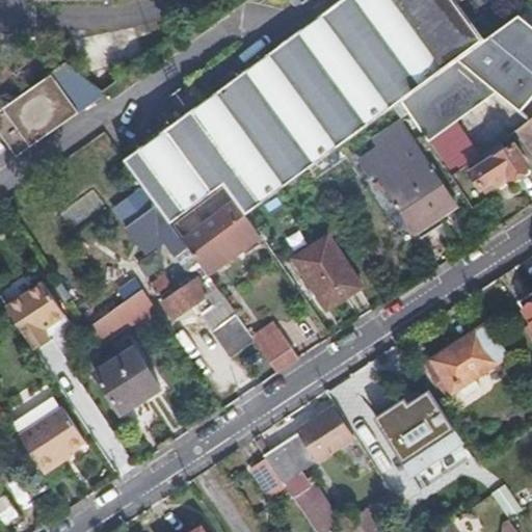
[(246,216),(299,178),(395,108),(401,104),(425,86),(485,42),(454,0),(342,0),(258,61),(241,43),(186,82),(202,103),(126,159),(156,203),(171,224),(225,188),(237,205),(246,216)]
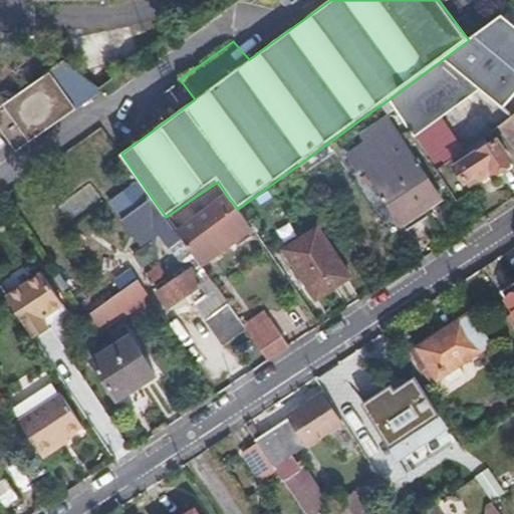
[(469,40),(411,83),(446,115),(461,98),(468,104),(477,95),(483,99),(486,95),(498,105),(513,94),(513,24),(503,16),(469,40)]
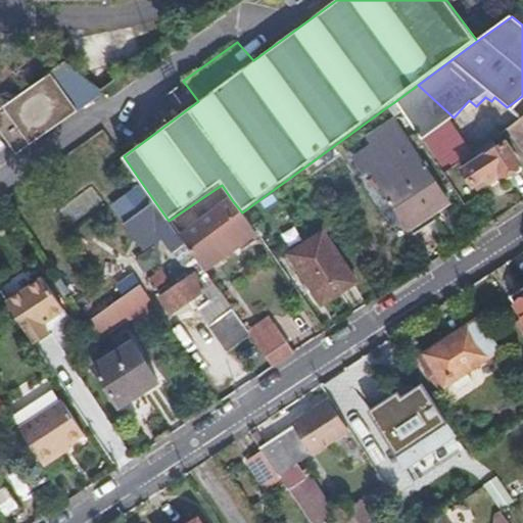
[(0,105),(0,127),(17,150),(99,91),(98,89),(63,62),(0,105)]
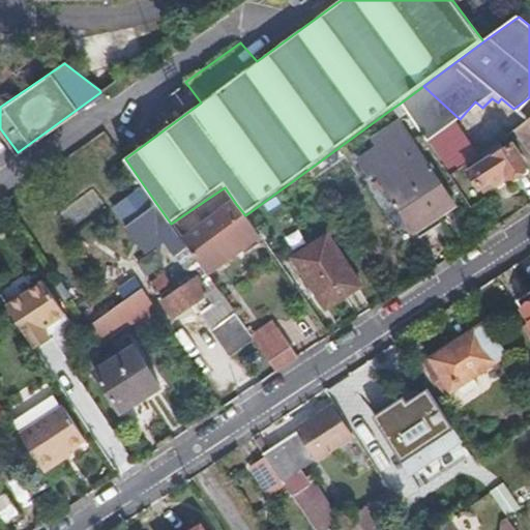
[(529,117),(511,131),(521,144),(529,137),(529,117)]
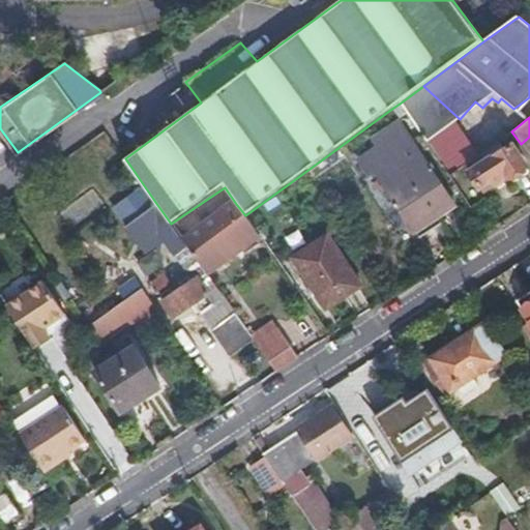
[(366,159),(375,172),(419,237),(441,223),(437,217),(454,206),(400,125),(374,142),(379,150),(366,159)]
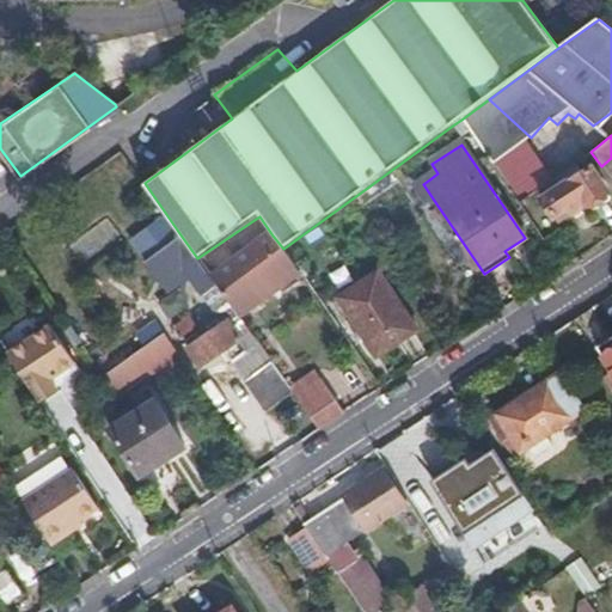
[(611,158),(601,166),(607,175),(611,171),(611,158)]
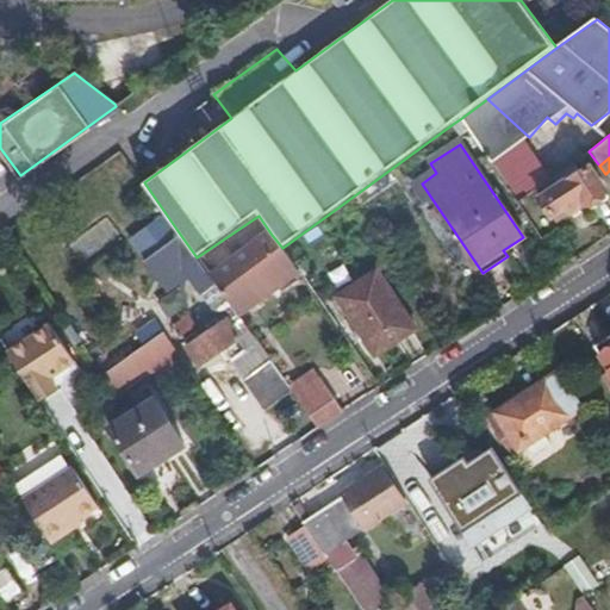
[(587,204),(605,192),(589,167),(541,199),(556,222),(585,201),(587,204)]
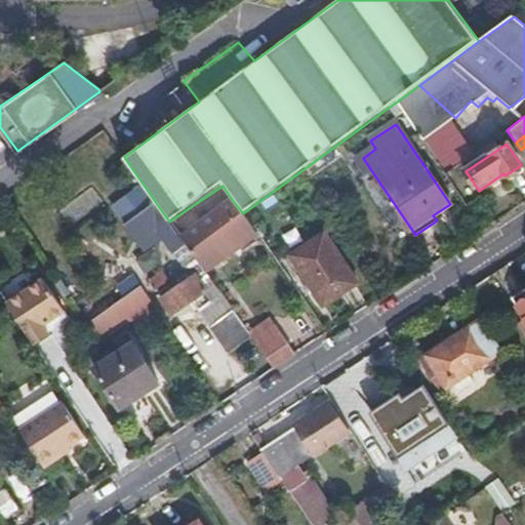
[(365,175),(371,170),(363,158),(356,162),(365,175)]
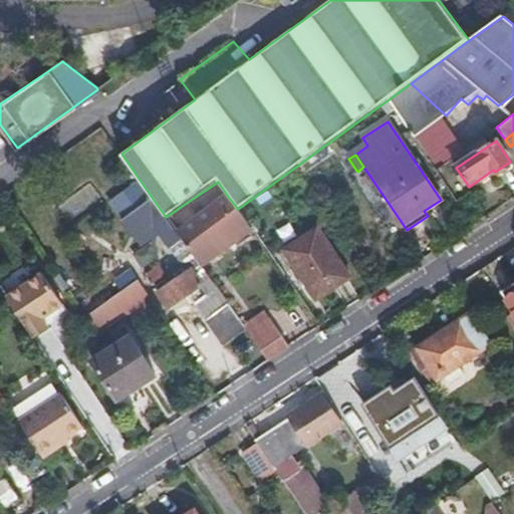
[(201,267),(178,233),(166,217),(151,196),(118,219),(131,235),(136,232),(143,240),(156,230),(185,273),(158,292),(170,309),(202,287),(207,293),(216,288),(201,267)]
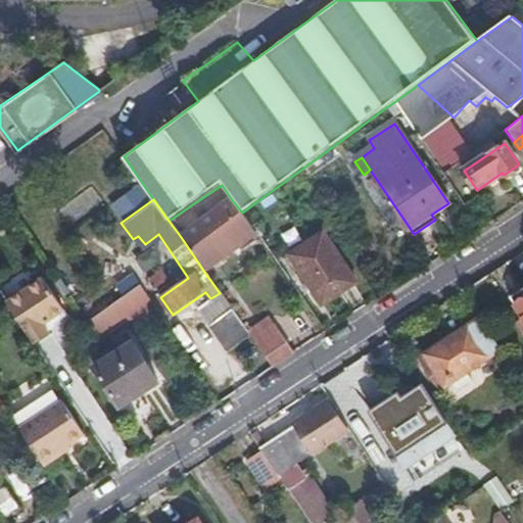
[(211,263),(255,232),(242,212),(233,201),(181,237),(204,272),(208,269),(214,266),(211,263)]
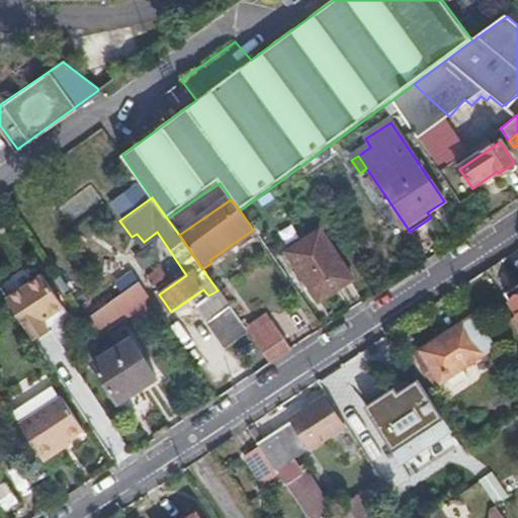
[(352,280),(321,232),(287,253),(320,301),(352,280)]
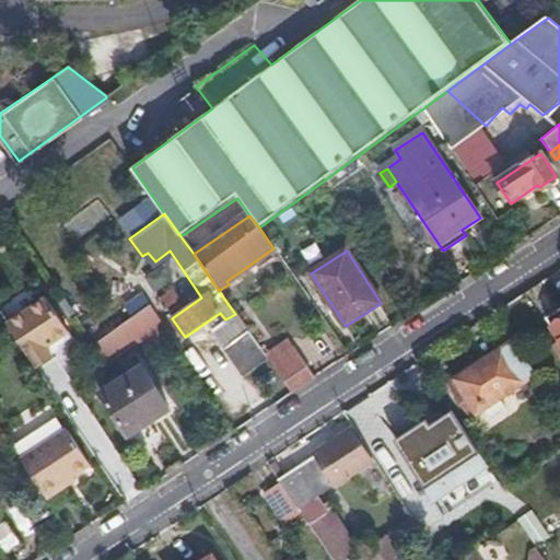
[(182,300),(176,292),(160,302),(167,311),(182,300)]
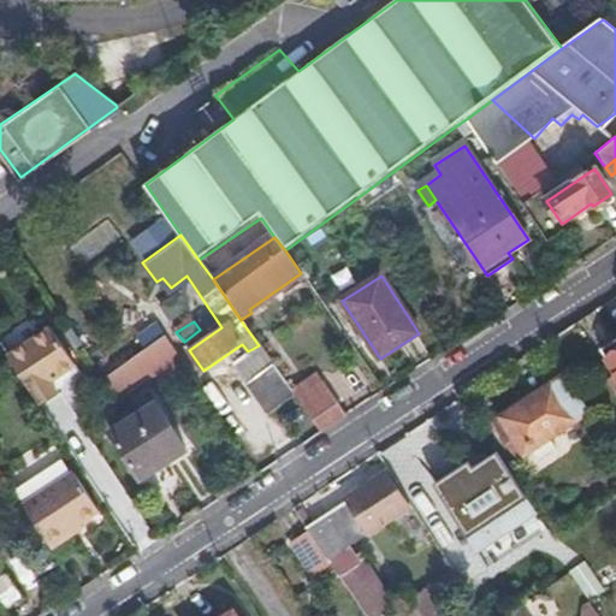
[(7,356),(40,407),(59,394),(52,383),(73,367),(49,330),(19,348),(7,356)]
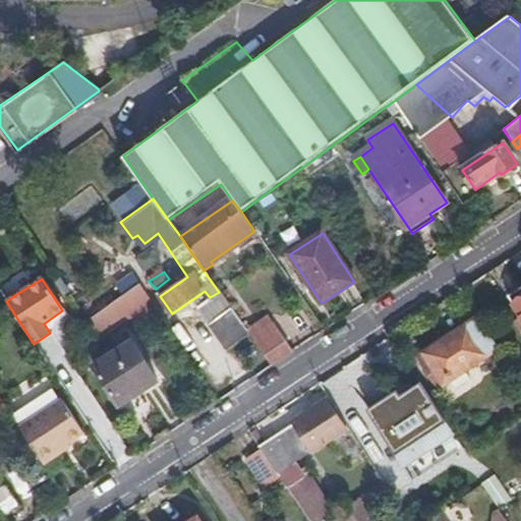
[(131,317),(152,303),(140,284),(119,298),(129,313),(131,317)]
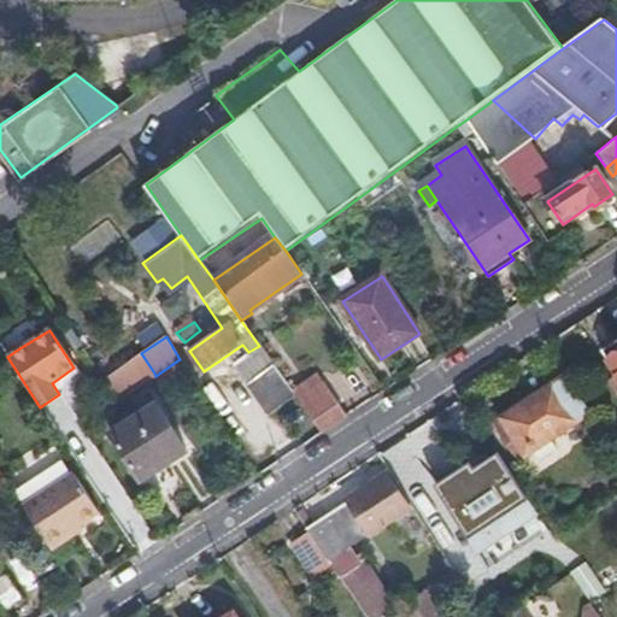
[(268,416),(297,397),(262,348),(234,369),(268,416)]
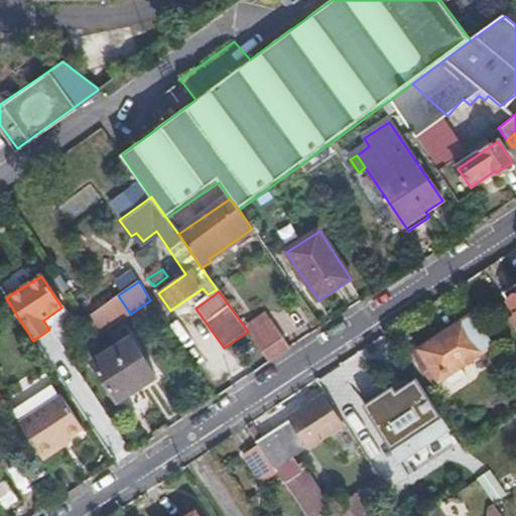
[(515,291),(507,298),(515,311),(515,291)]
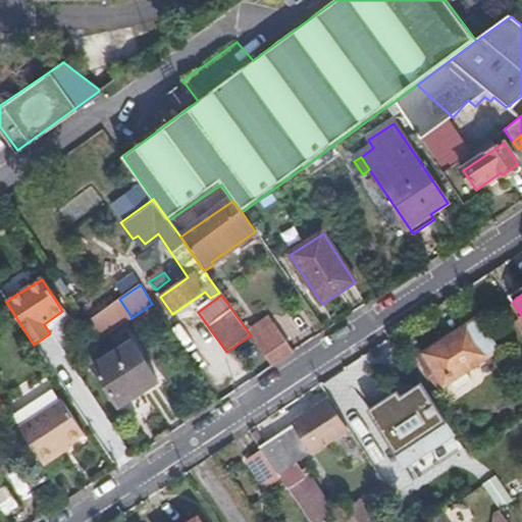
[(88,321),(89,323),(98,335),(129,314),(119,299),(88,321)]
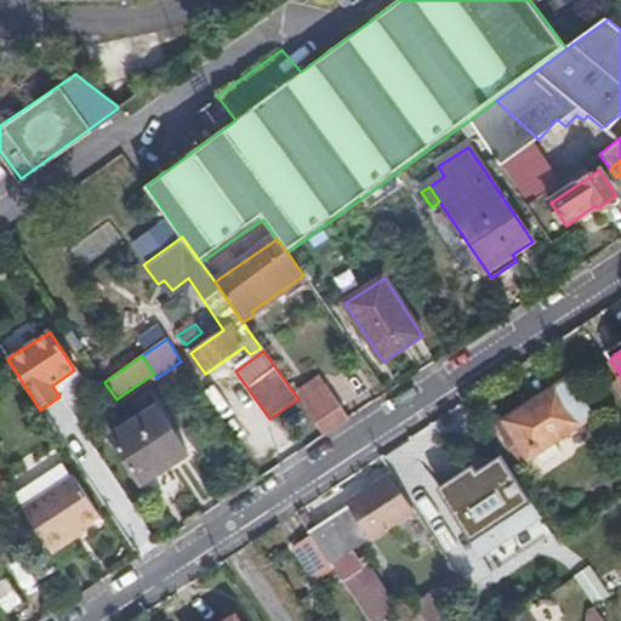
[(593,411),(567,372),(493,421),(519,460),(593,411)]
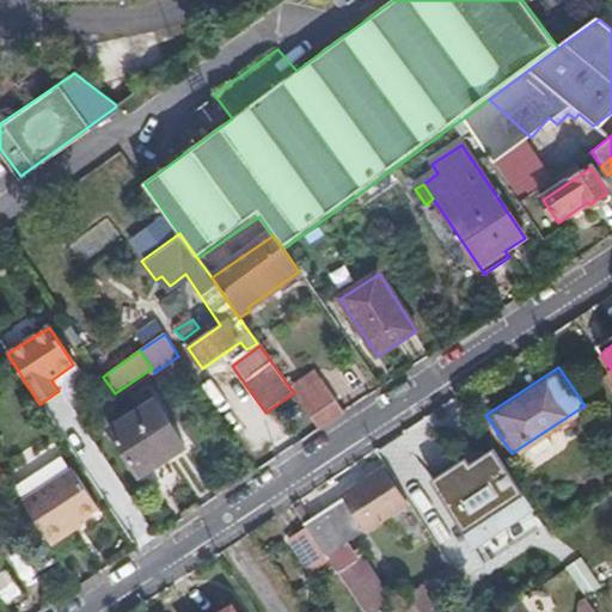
[(319,429),(344,412),(320,378),(295,396),(319,429)]
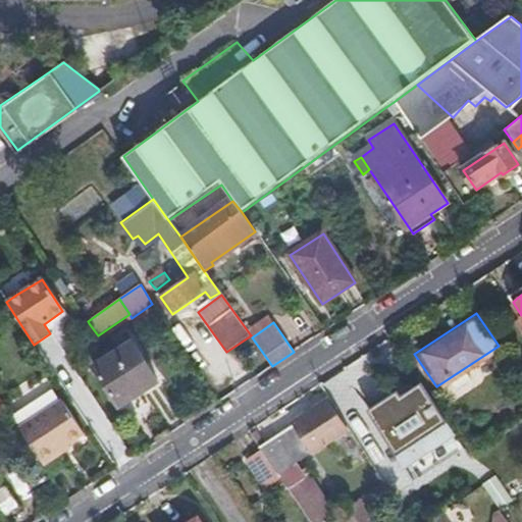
[(157,383),(129,342),(93,366),(119,408),(157,383)]
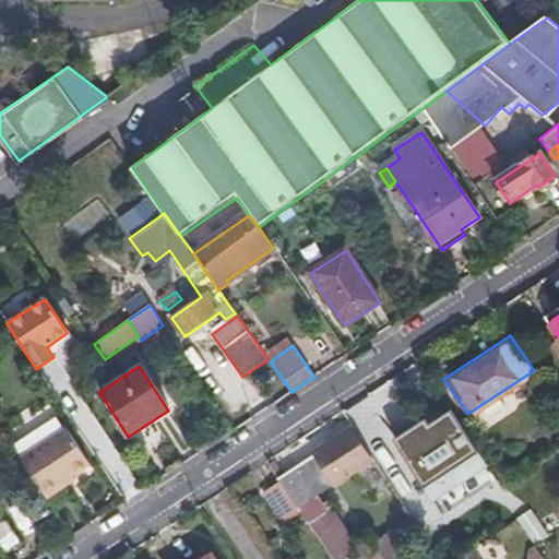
[(558,384),(556,380),(545,387),(558,406),(558,384)]
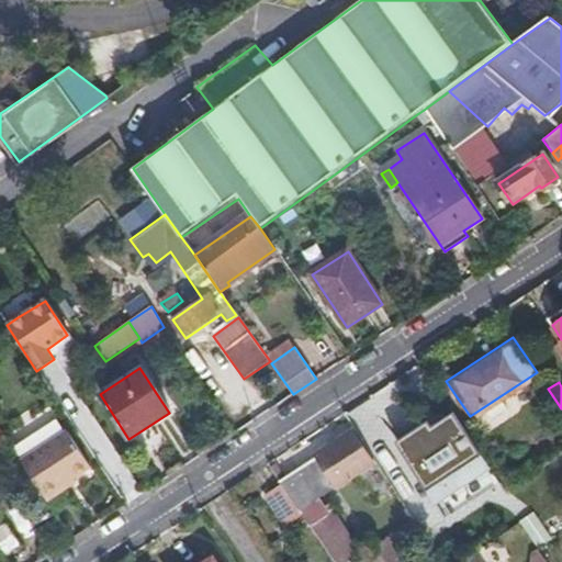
[(276,463),(268,467),(281,486),(298,510),(335,484),(339,486),(374,461),(353,429),(316,453),(316,458),(287,479),(276,463)]
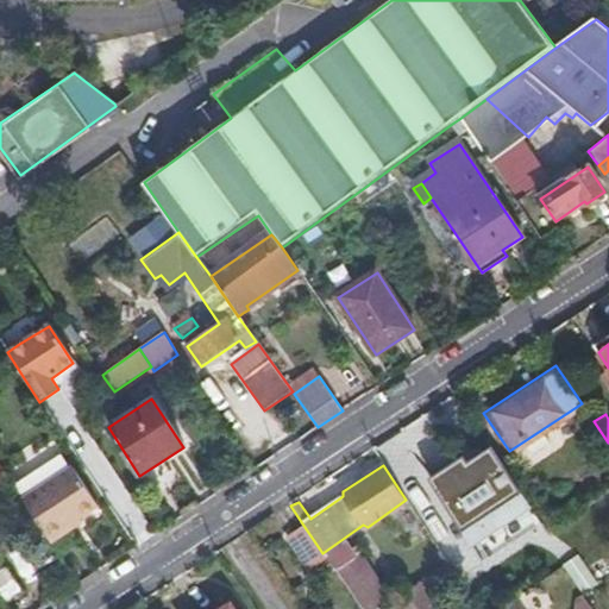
[(23,501),(46,538),(62,527),(77,516),(94,504),(71,469),(23,501)]
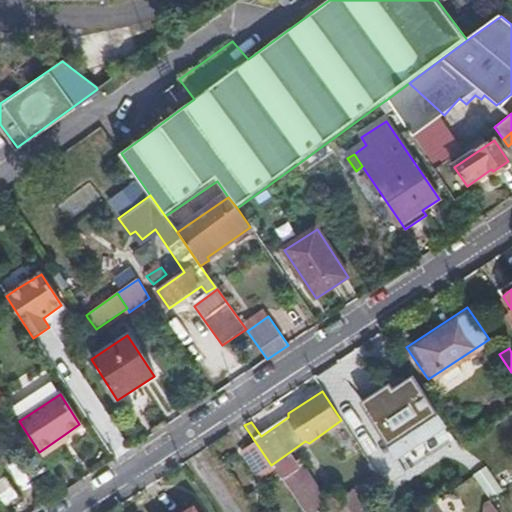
[(446,423),(426,394),(422,397),(440,426),(446,423)]
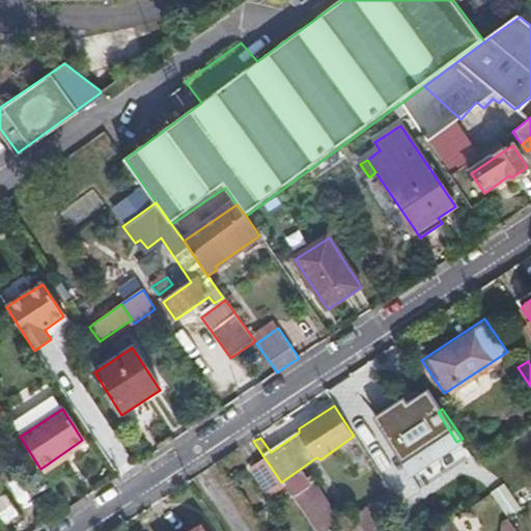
[(456,442),(438,412),(403,435),(425,465),(456,442)]
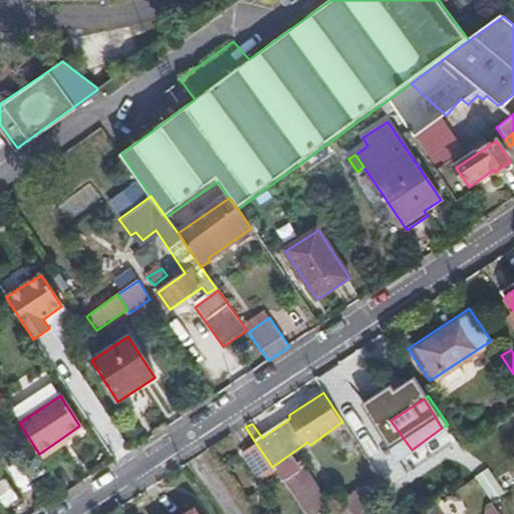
[(412,450),(391,421),(379,429),(401,459),(412,450)]
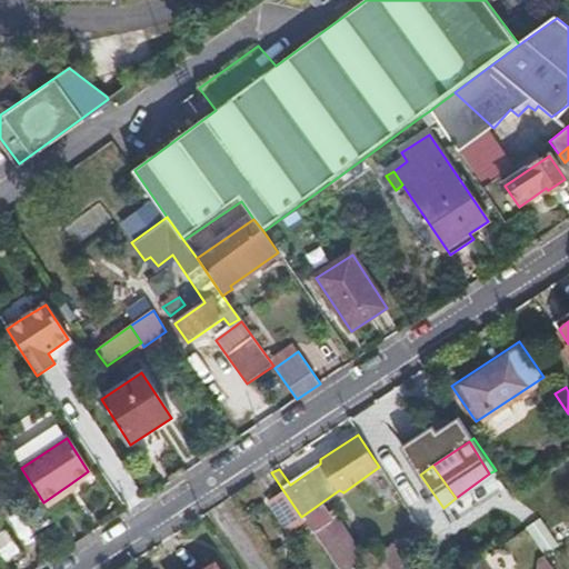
[(58,492),(62,498),(76,489),(72,482),(58,492)]
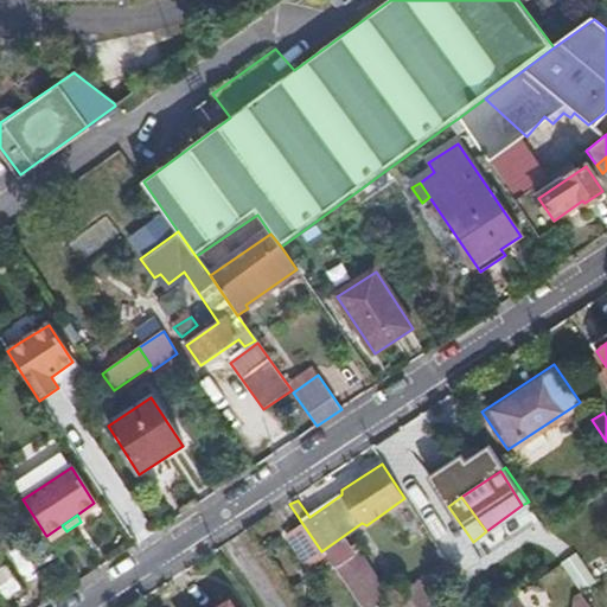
[(46,536),(50,542),(66,531),(62,525),(46,536)]
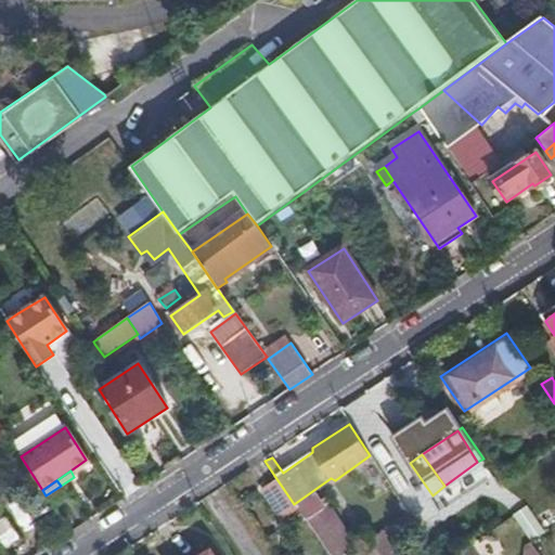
[(294,504),(278,480),(260,490),(280,519),(297,508),(294,504)]
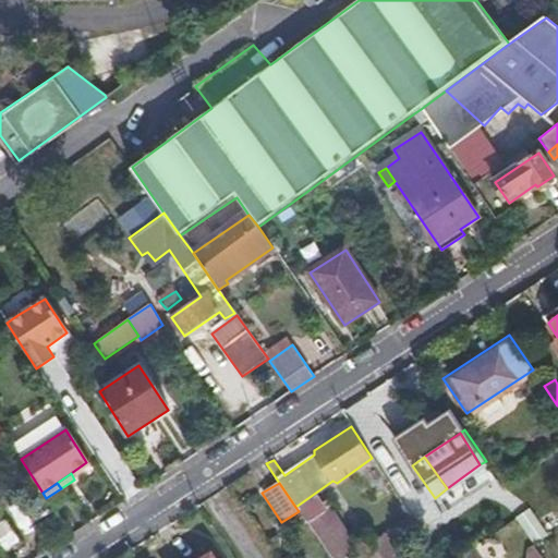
[(381,535),(386,542),(417,521),(412,513),(381,535)]
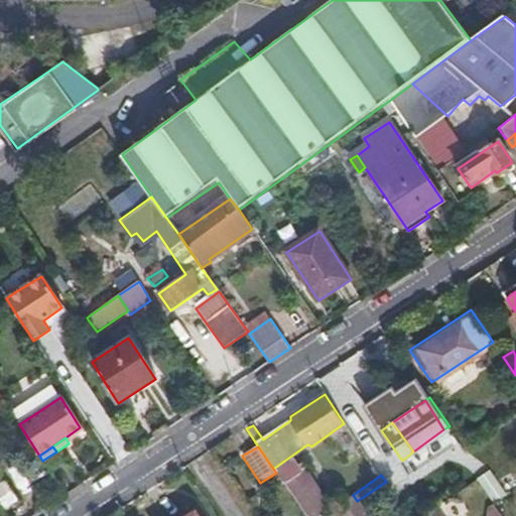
[(0,484),(0,504),(5,512),(19,503),(5,481),(0,484)]
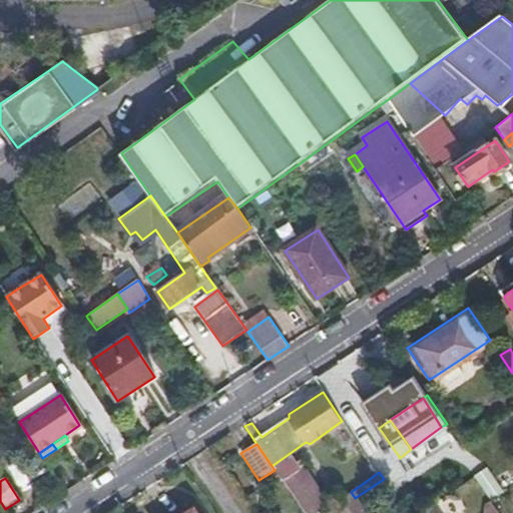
[(333,505),(338,512),(364,512),(355,498),(351,492),(333,505)]
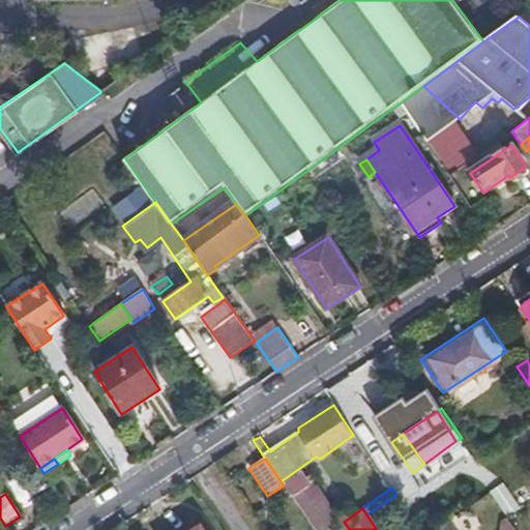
[(206,529),(198,518),(179,529),(206,529)]
